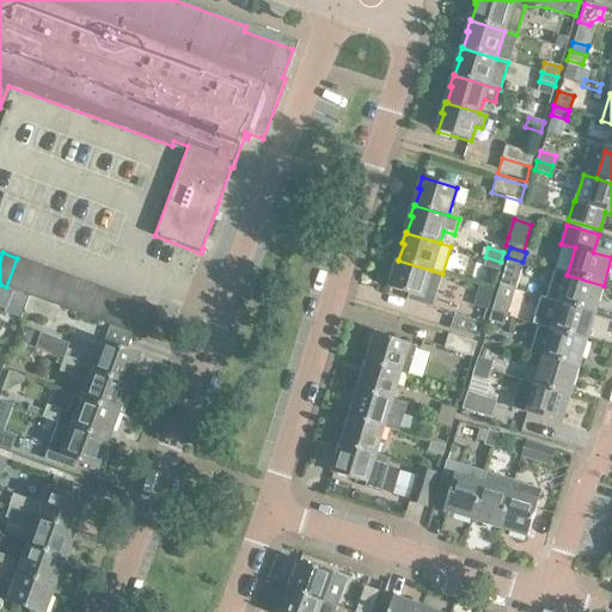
[(485,257),(483,267),(499,271),(501,262),(485,257)]
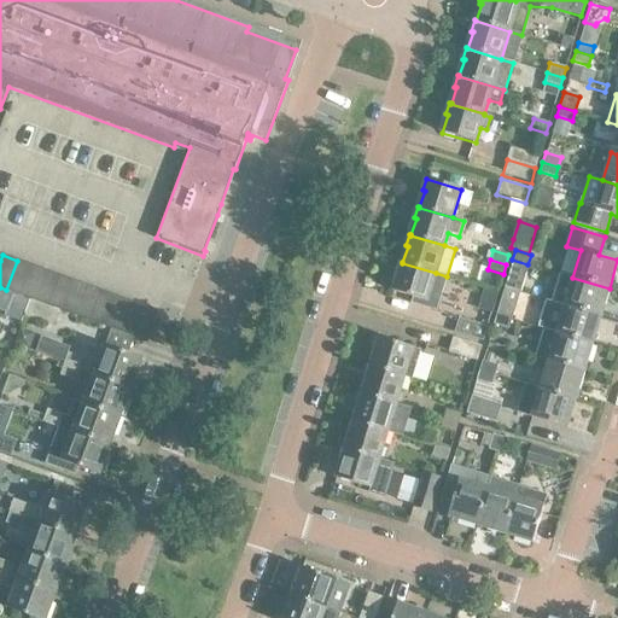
[(512,260),(509,269),(525,274),(528,264),(512,260)]
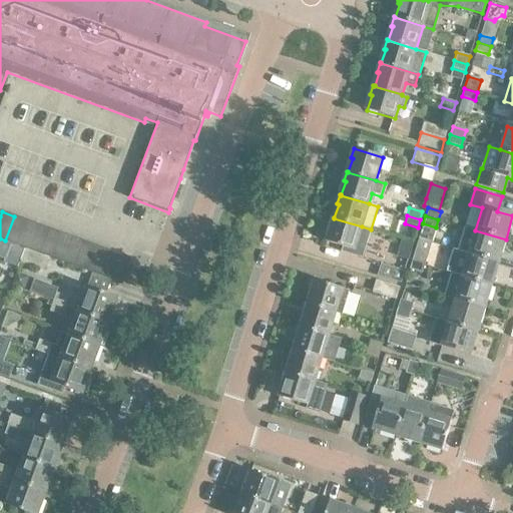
[(16,244),(25,220),(14,216),(5,240),(12,243),(16,244)]
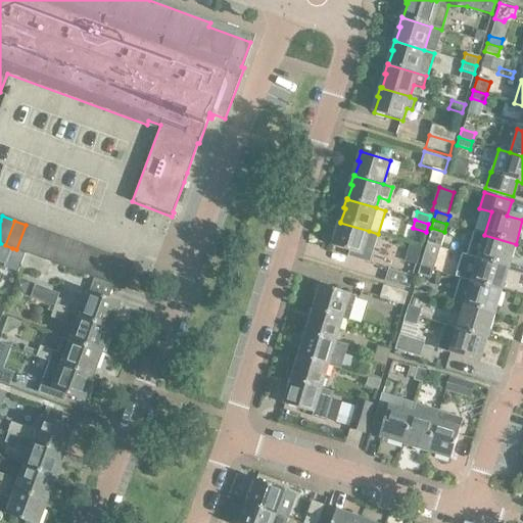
[(369,231),(340,223),(340,222),(339,222),(336,231),(338,232),(334,245),(332,245),(331,246),(349,251),(347,256),(369,264),(378,234),(369,231)]
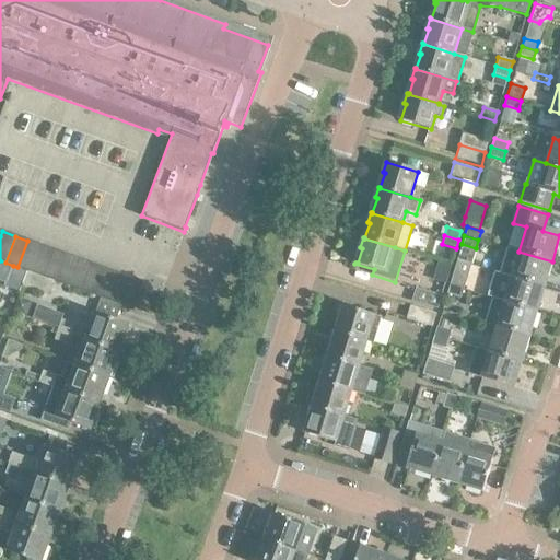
[(41,245),(27,241),(18,267),(31,272),(41,245)]
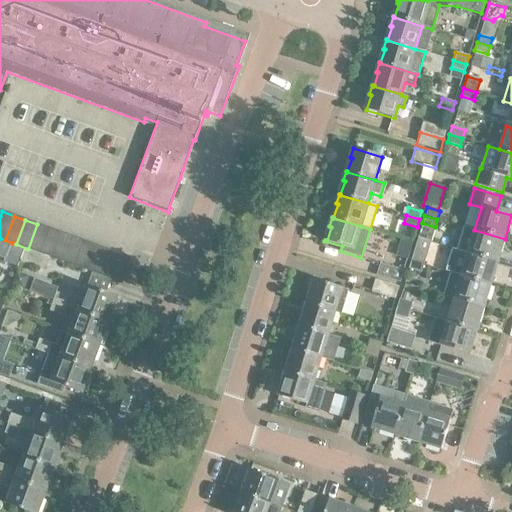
[(40,253),(49,228),(37,224),(28,249),(40,253)]
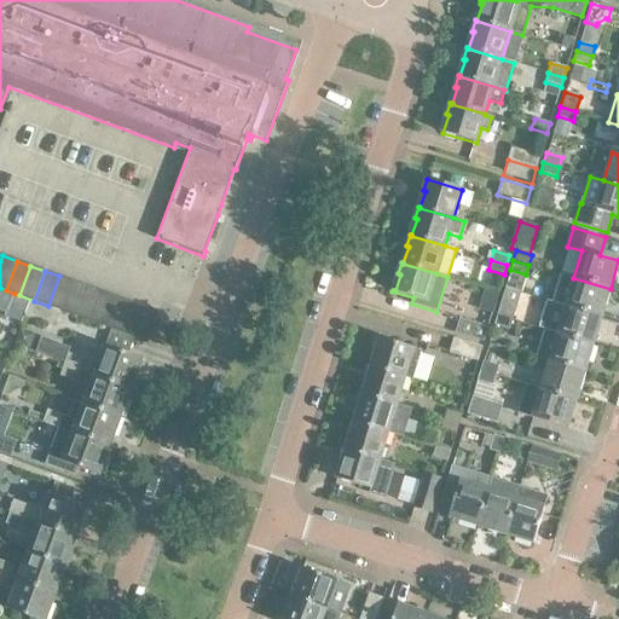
[(562,275),(554,302),(566,306),(602,317),(611,289),(573,278),(562,275)]
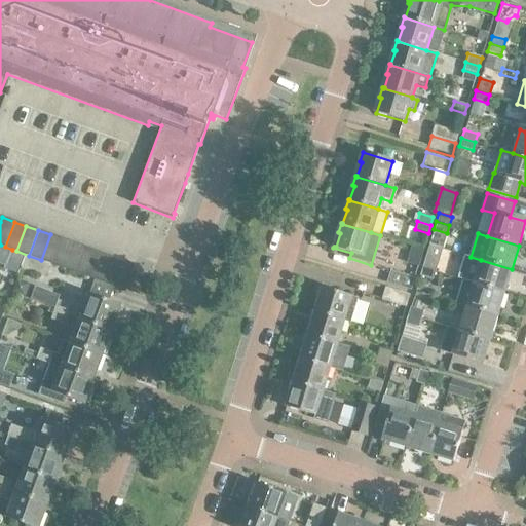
[(52,264),(62,239),(50,234),(41,260),(52,264)]
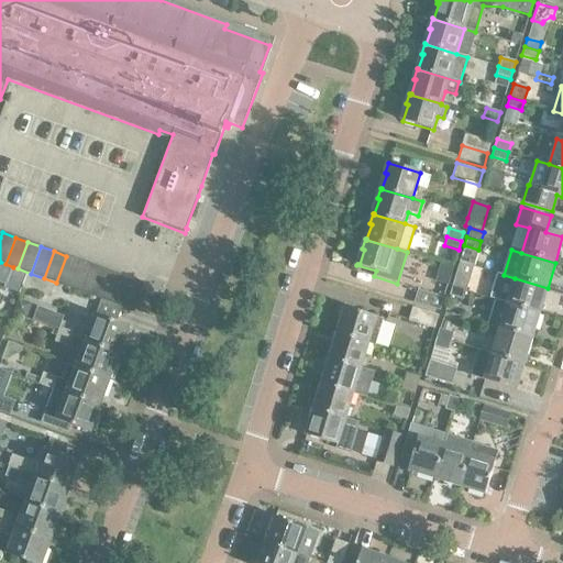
[(79,261),(66,256),(56,283),(69,287),(79,261)]
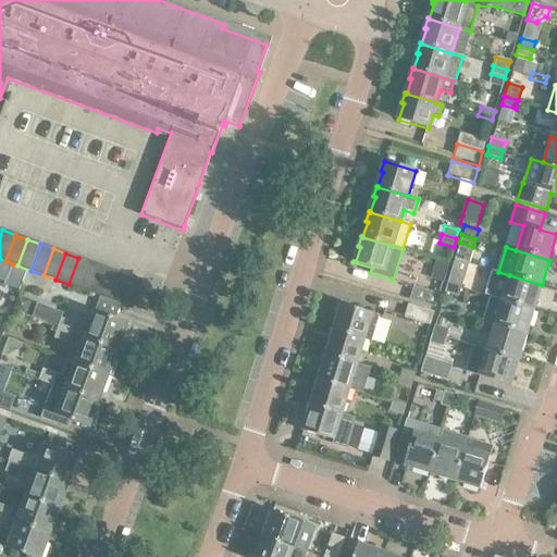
[(82,289),(91,262),(78,258),(69,284),(82,289)]
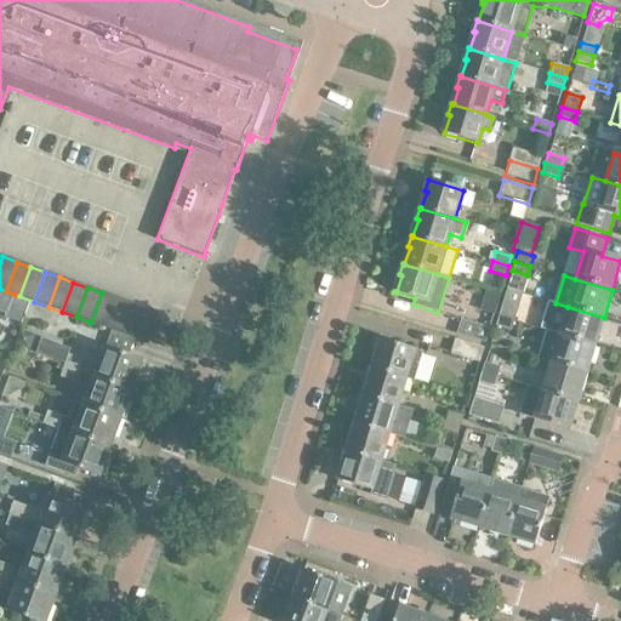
[(0,311),(7,314),(15,295),(6,291),(0,289),(0,311)]
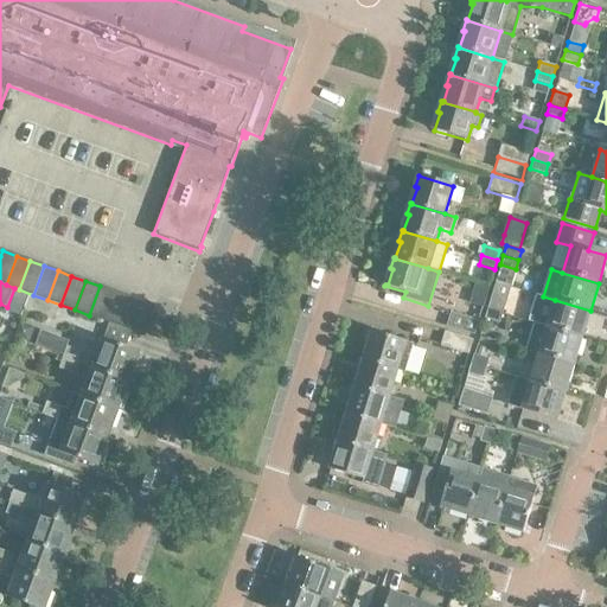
[(494,282),(492,293),(508,298),(511,287),(494,282)]
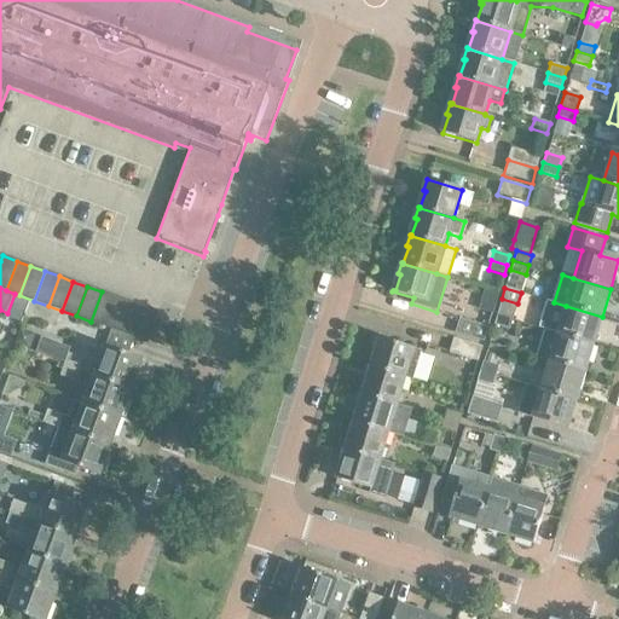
[(485,289),(479,310),(492,313),(498,294),(485,289)]
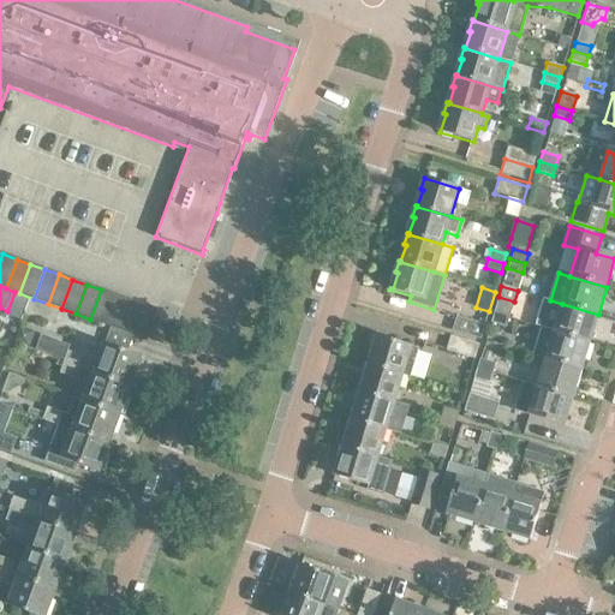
[(105,324),(115,296),(101,290),(90,320),(105,324)]
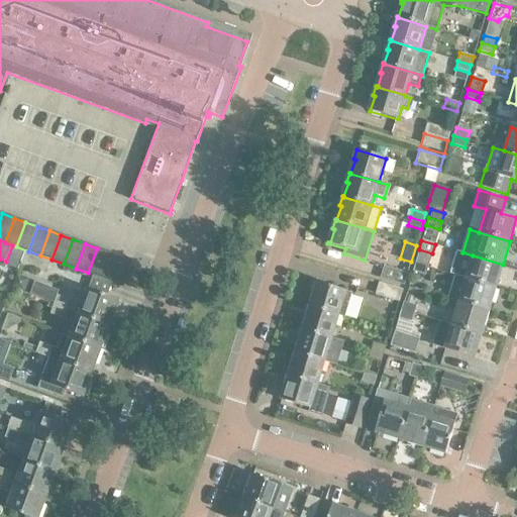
[(108,252),(97,248),(88,273),(99,277),(108,252)]
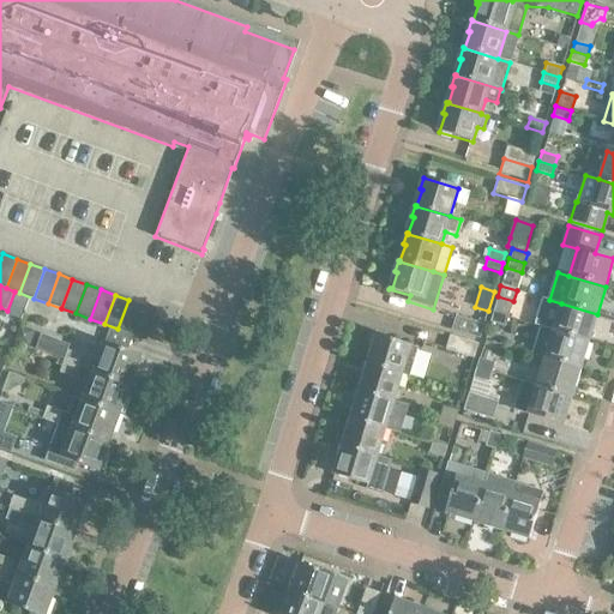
[(22,315),(50,325),(55,309),(28,300),(22,315)]
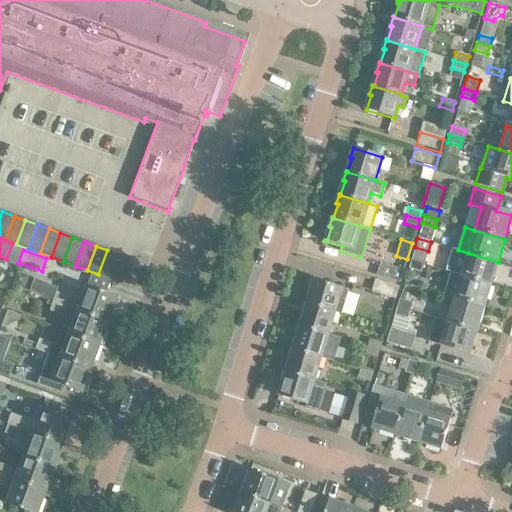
[(119,254),(107,250),(98,274),(110,279),(119,254)]
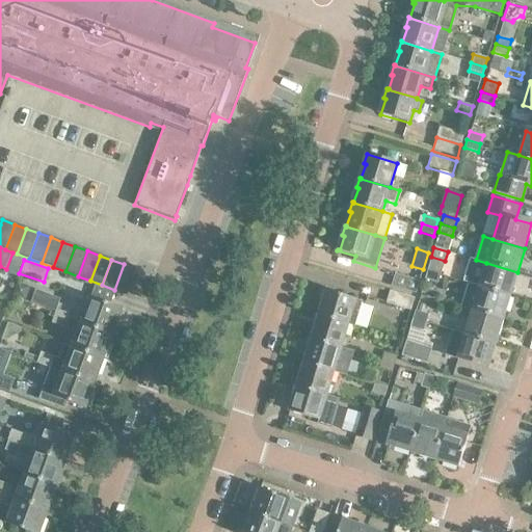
[(441,274),(443,266),(429,263),(427,271),(441,274)]
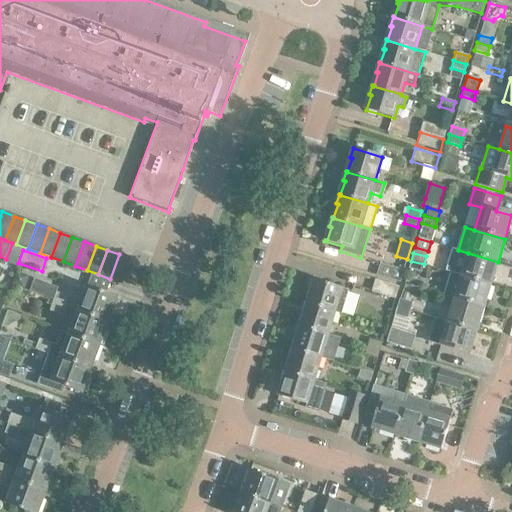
[(491,285),(498,262),(468,253),(461,276),(491,285)]
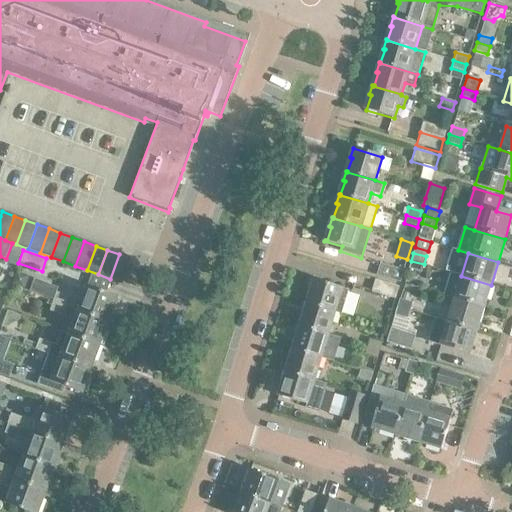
[(411,261),(408,269),(421,272),(424,264),(411,261)]
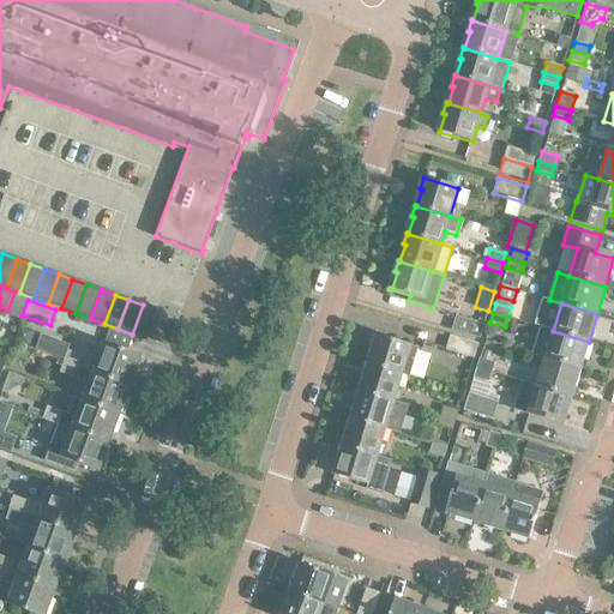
[(457,315),(452,330),(480,338),(483,324),(457,315)]
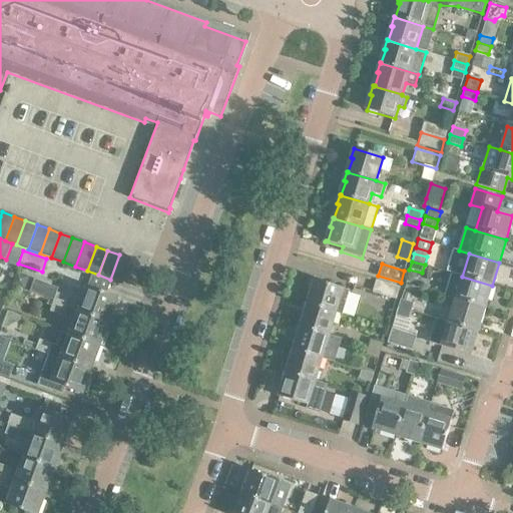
[(15,273),(11,285),(23,290),(26,282),(23,276),(15,273)]
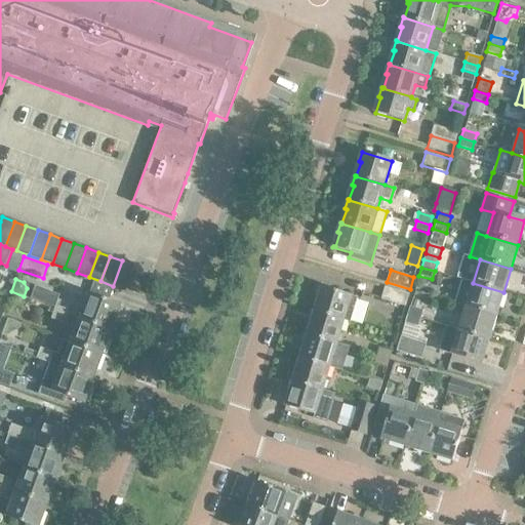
[(462,280),(455,304),(466,307),(496,316),(503,292),(473,283),(462,280)]
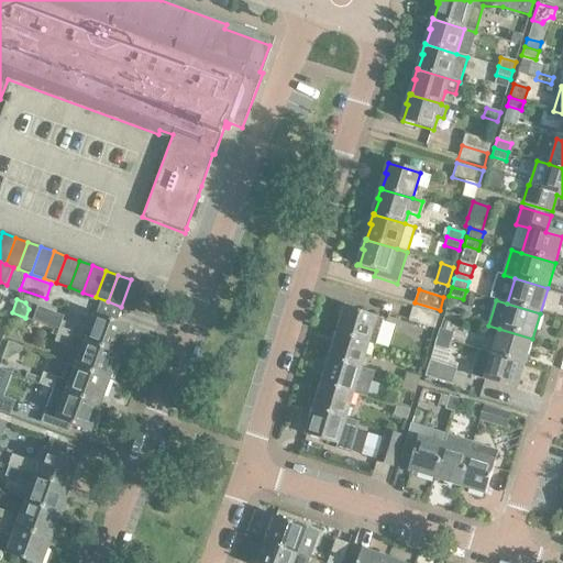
[(383,319),(344,308),(341,318),(342,319),(338,333),(338,334),(368,343),(375,345),(383,319)]
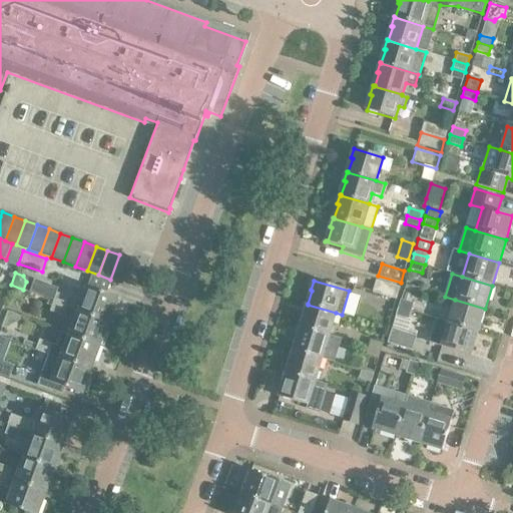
[(377,281),(373,293),(396,300),(399,288),(377,281)]
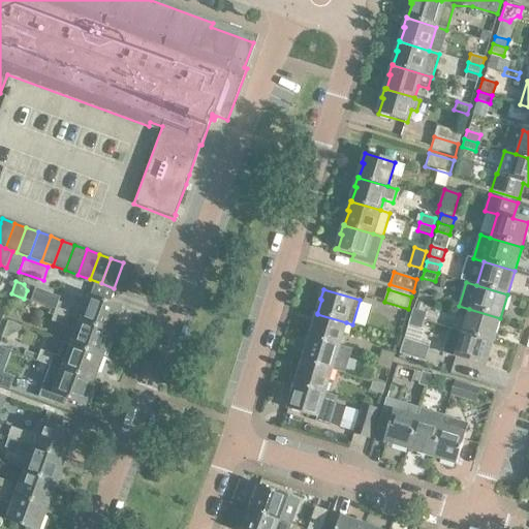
[(90,297),(84,311),(58,302),(55,311),(113,333),(121,308),(90,297)]
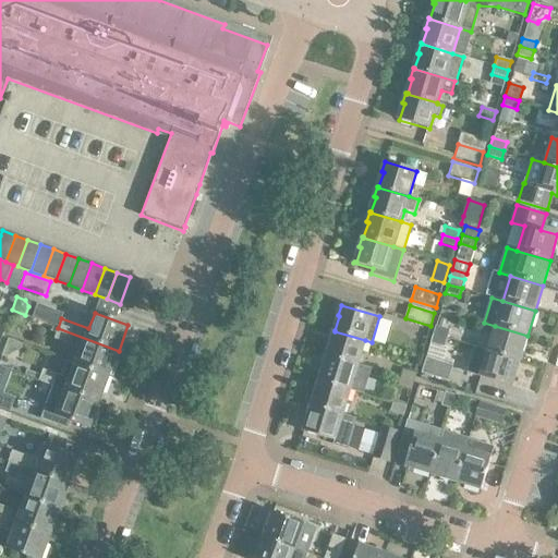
[(433,335),(447,338),(449,329),(435,326),(433,335)]
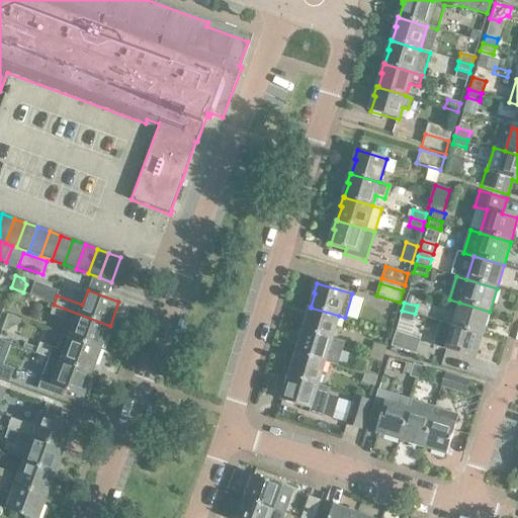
[(483,335),(490,312),(459,303),(452,326),(483,335)]
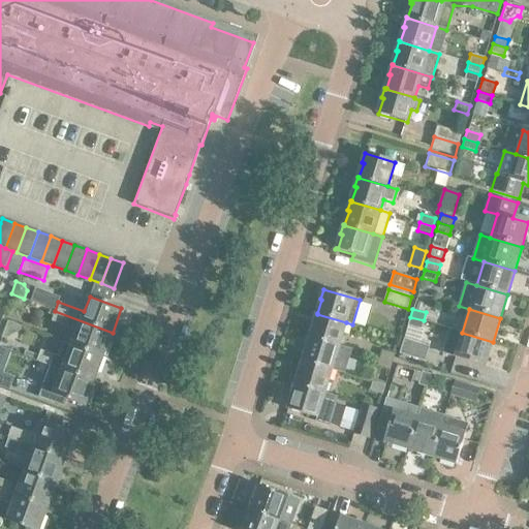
[(51,321),(76,331),(71,345),(103,356),(113,333),(55,311),(51,321)]
